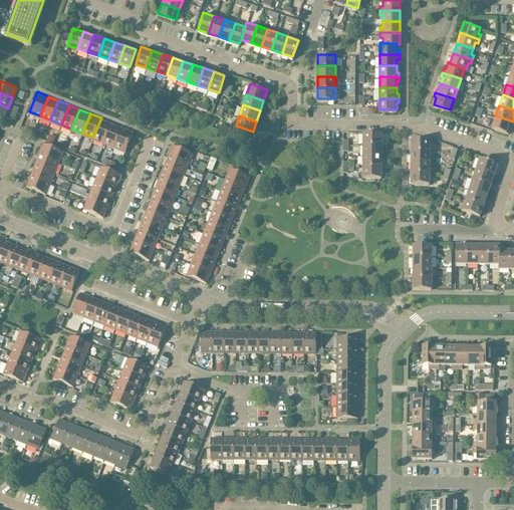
[(513,126),(513,122),(513,121),(495,115),(492,126),(508,132),(510,125),(513,126)]
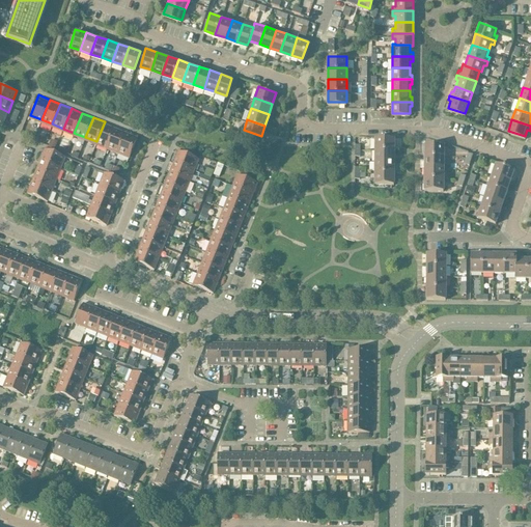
[(107,146),(115,126),(105,121),(96,141),(107,146)]
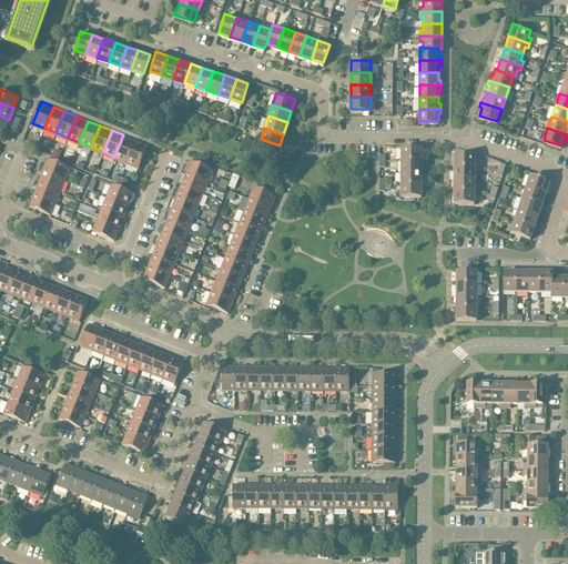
[(127,161),(135,140),(123,134),(114,157),(127,161)]
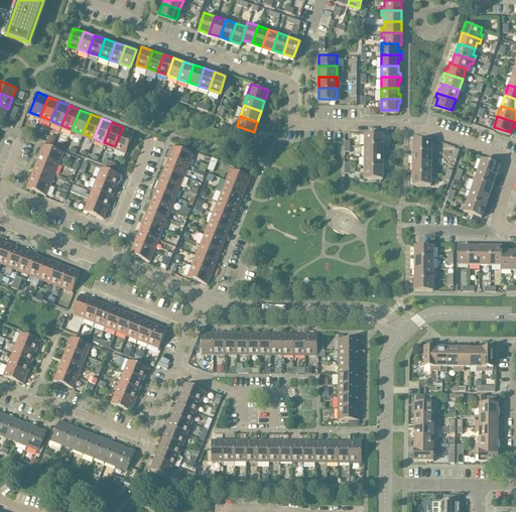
[(126,150),(134,131),(123,127),(115,146),(126,150)]
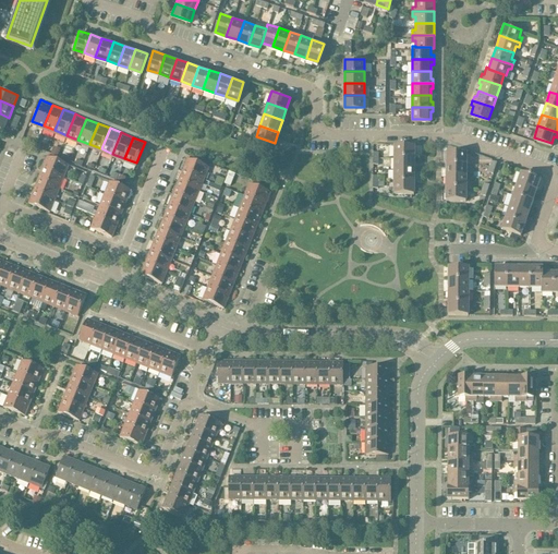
[(414,156),(414,143),(395,143),(395,155),(414,156)]
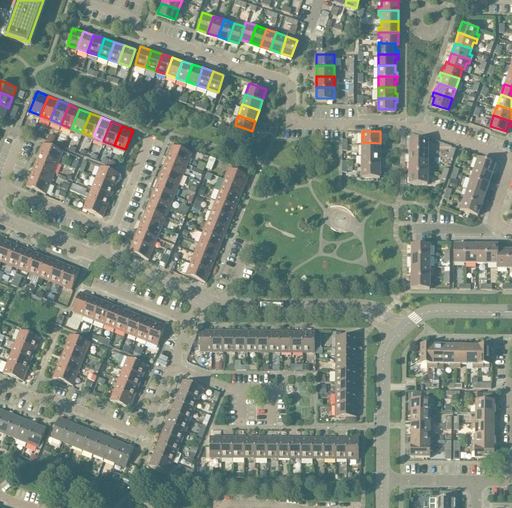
[(427,149),(428,137),(410,137),(410,148),(427,149)]
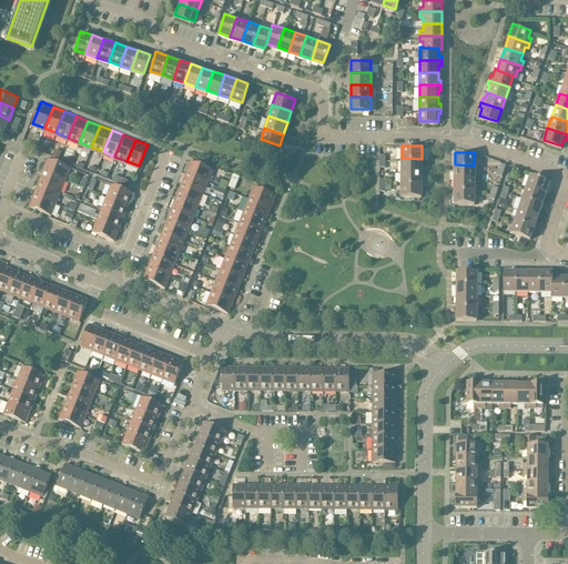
[(66,177),(70,165),(49,157),(43,169),(66,177)]
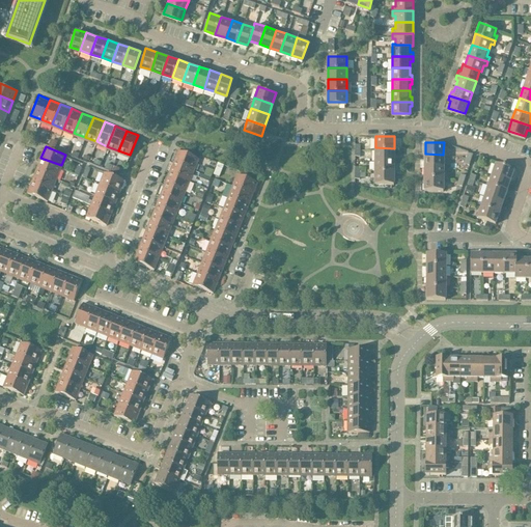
[(394,159),(394,148),(375,147),(375,159),(394,159)]
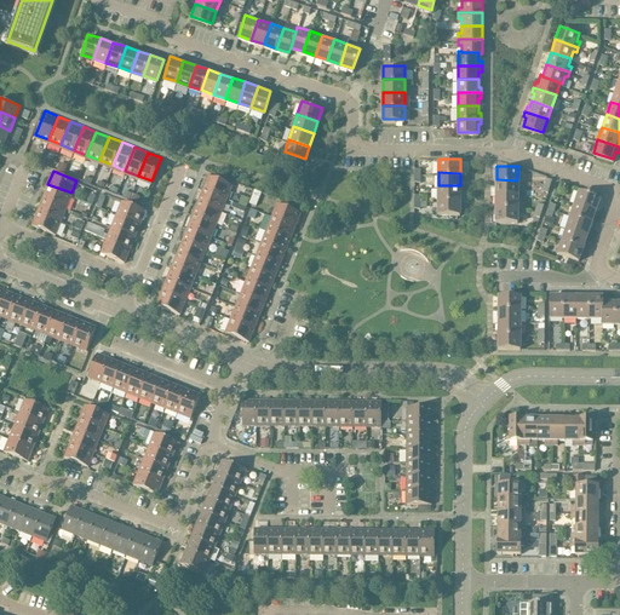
[(227,196),(233,183),(208,173),(204,187),(227,196)]
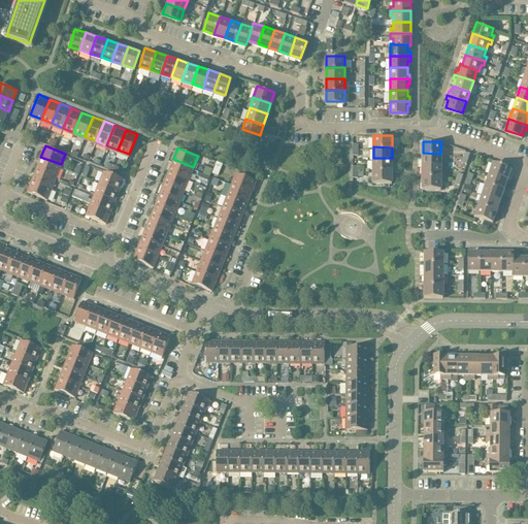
[(440,164),(440,154),(423,153),(422,164),(440,164)]
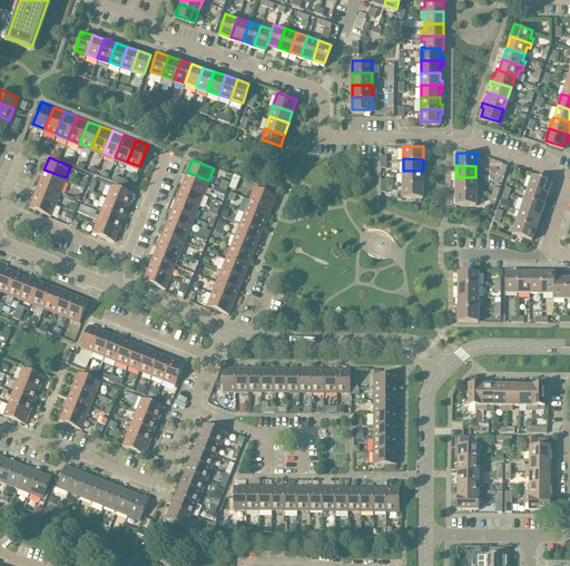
[(61,189),(66,177),(43,169),(39,181),(61,189)]
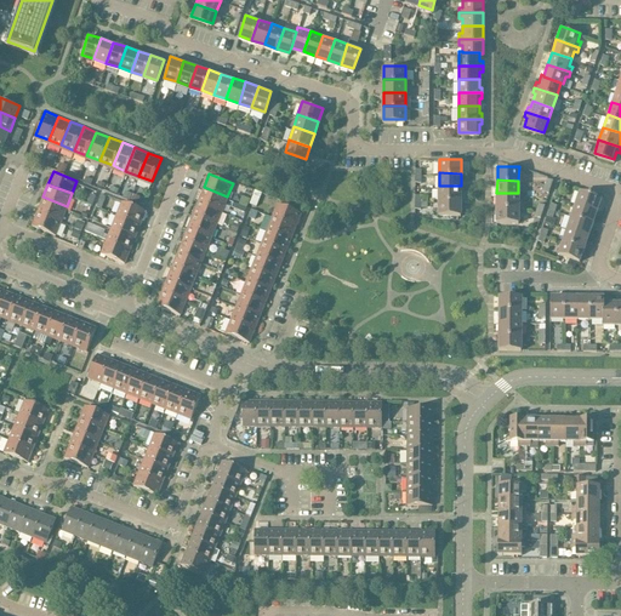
[(460,199),(461,186),(439,186),(439,199),(460,199)]
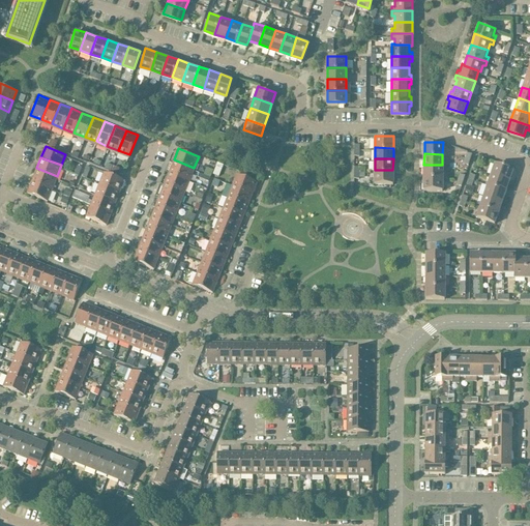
[(189,178),(194,168),(174,159),(169,170),(189,178)]
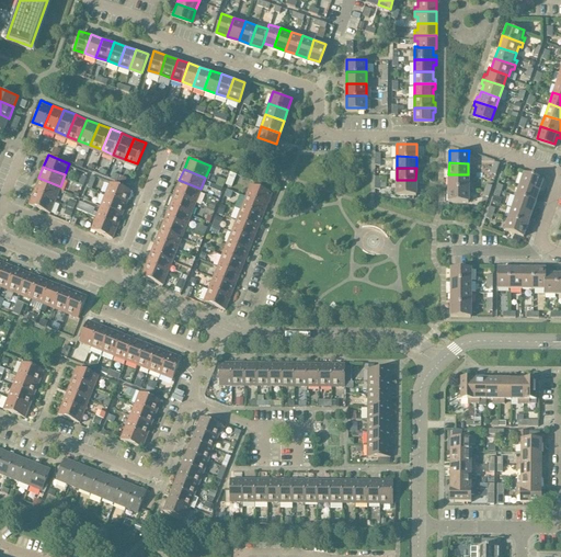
[(539,189),(544,177),(524,171),(521,182),(539,189)]
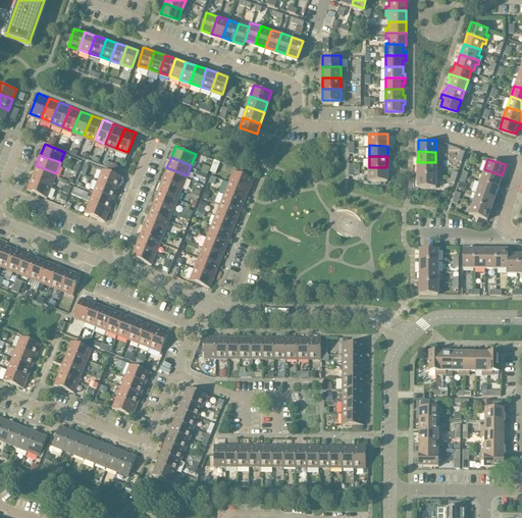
[(435,173),(435,162),(417,162),(417,173),(435,173)]
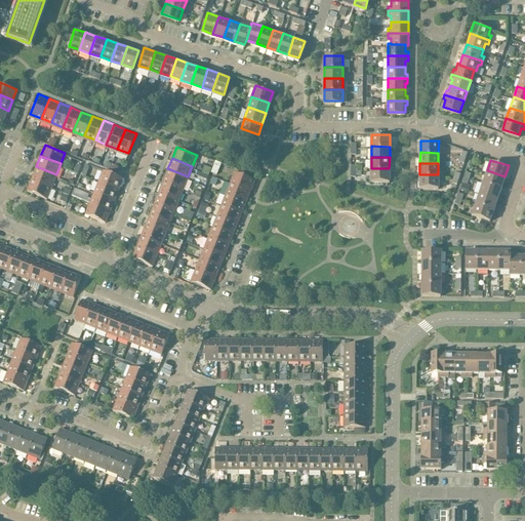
[(51,186),(56,174),(36,166),(32,177),(51,186)]
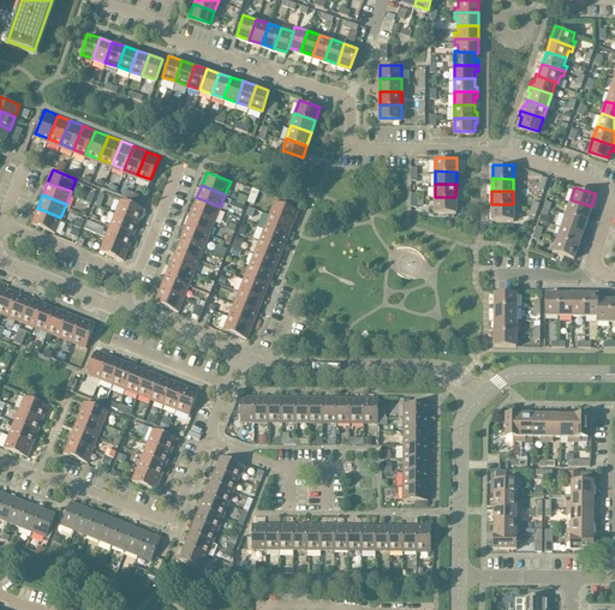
[(138,219),(144,205),(120,197),(115,209),(138,219)]
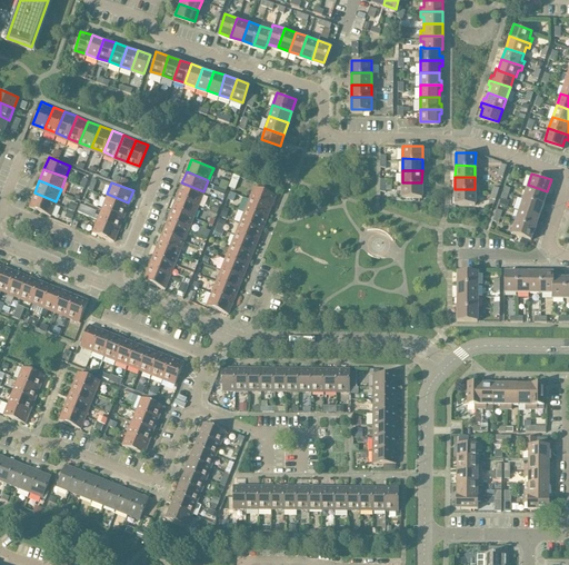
[(199,204),(203,191),(181,182),(177,195),(199,204)]
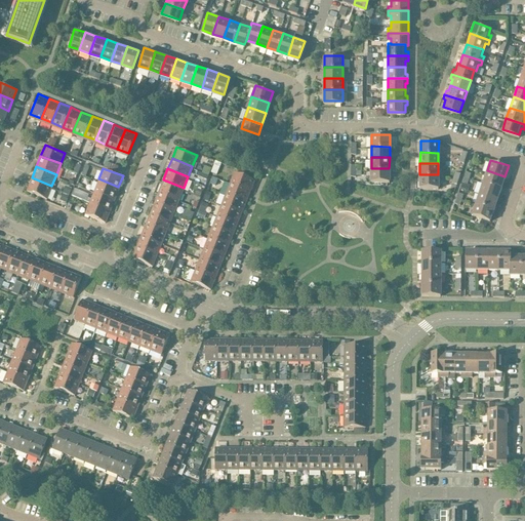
[(389,179),(389,168),(371,168),(371,179),(389,179)]
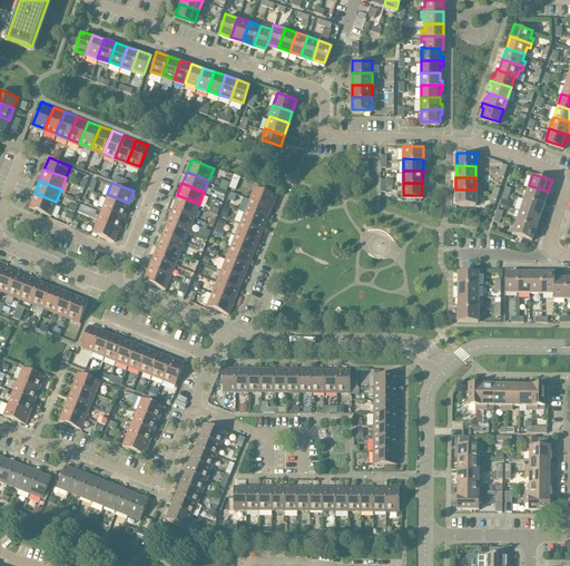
[(272,205),(276,193),(255,185),(249,196),(272,205)]
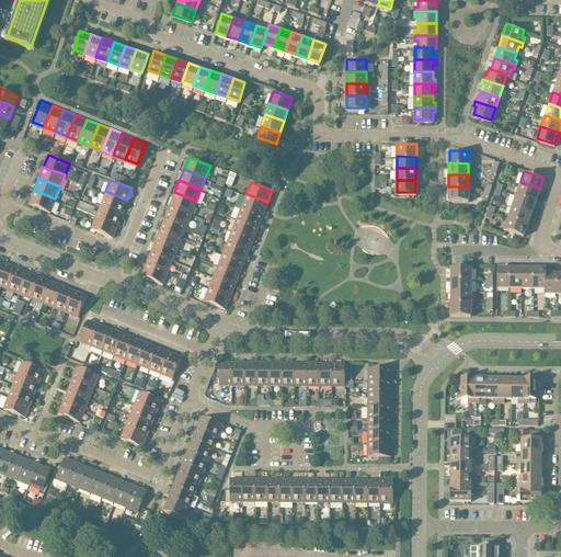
[(535,200),(539,189),(521,182),(516,193),(535,200)]
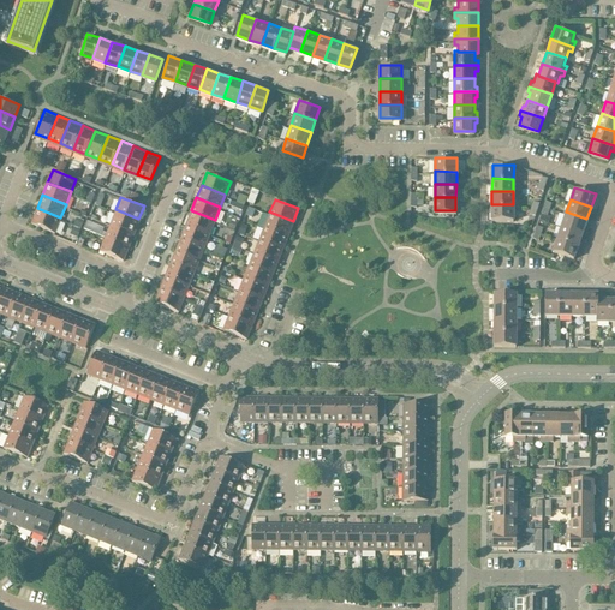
[(513,219),(513,204),(491,204),(491,217),(513,219)]
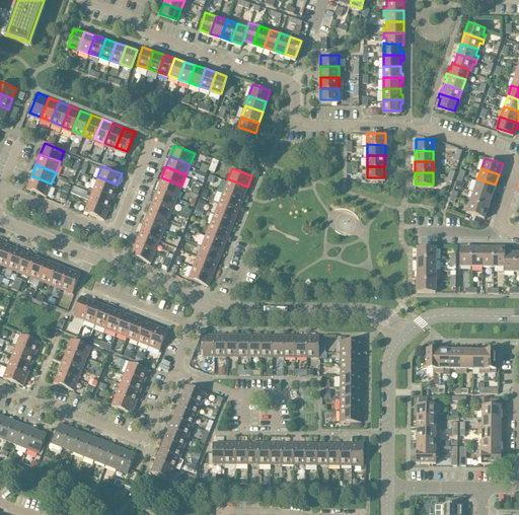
[(47,195),(51,184),(31,175),(26,187),(47,195)]
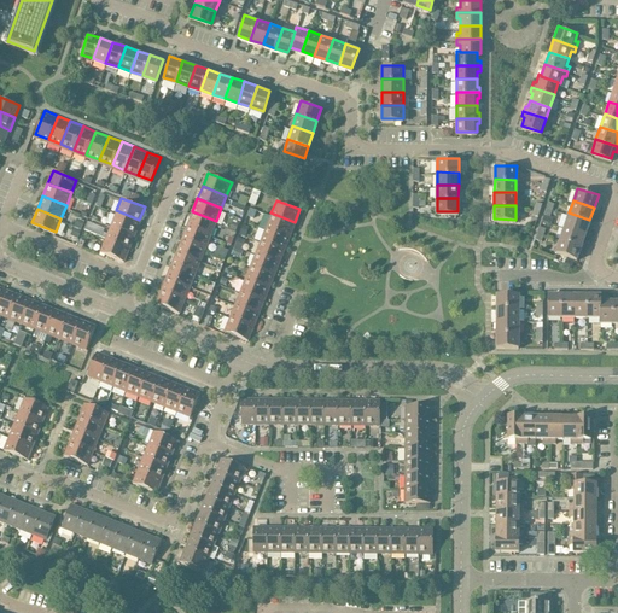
[(134,233),(139,220),(116,210),(111,223),(134,233)]
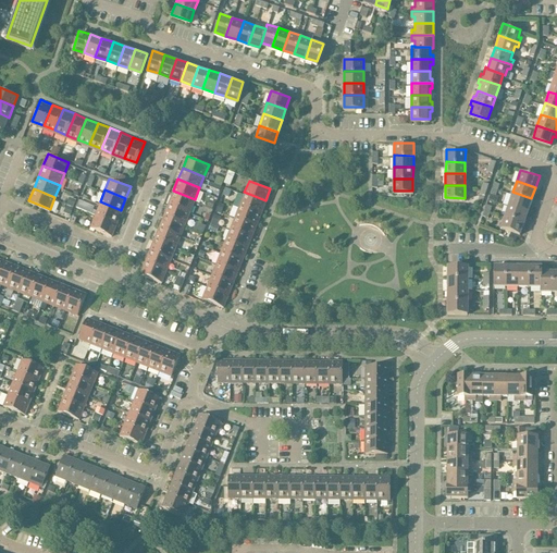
[(190,210),(195,199),(173,191),(169,201),(190,210)]
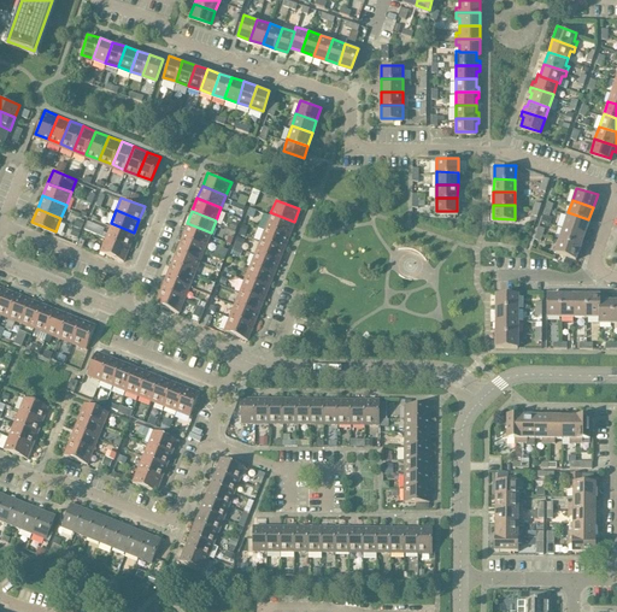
[(288,235),(294,222),(270,212),(265,225),(288,235)]
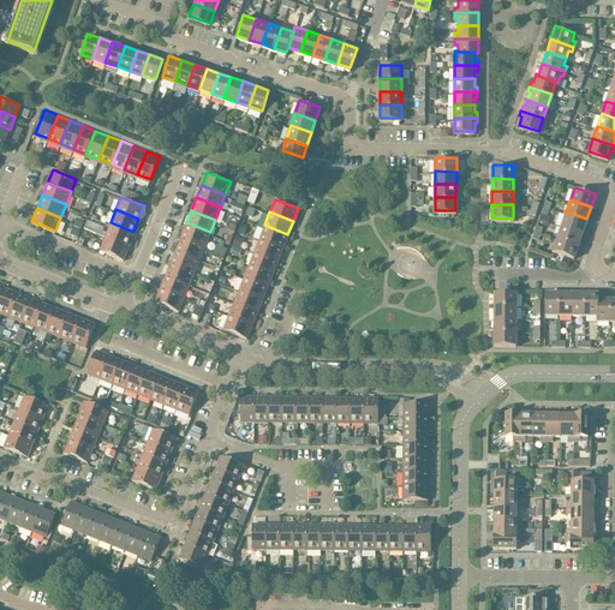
[(583,232),(586,219),(566,211),(562,225),(583,232)]
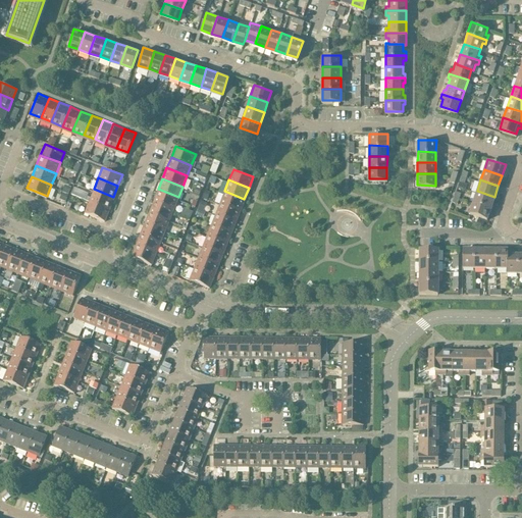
[(65,183),(62,190),(68,192),(71,185),(65,183)]
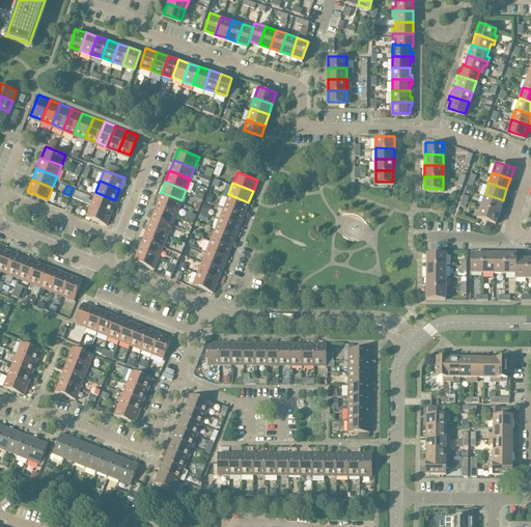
[(111,211),(115,200),(95,192),(91,203),(111,211)]
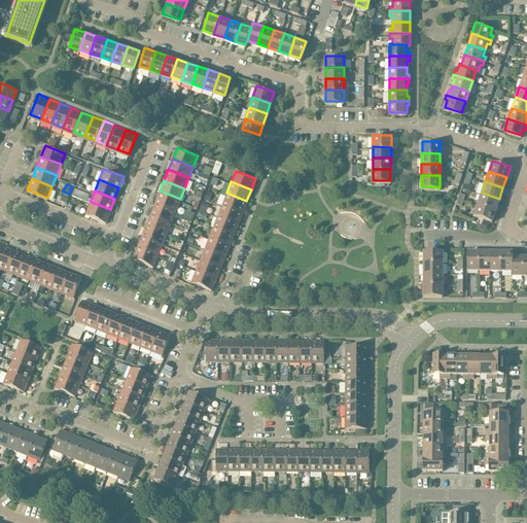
[(175,210),(180,199),(160,190),(155,202),(175,210)]
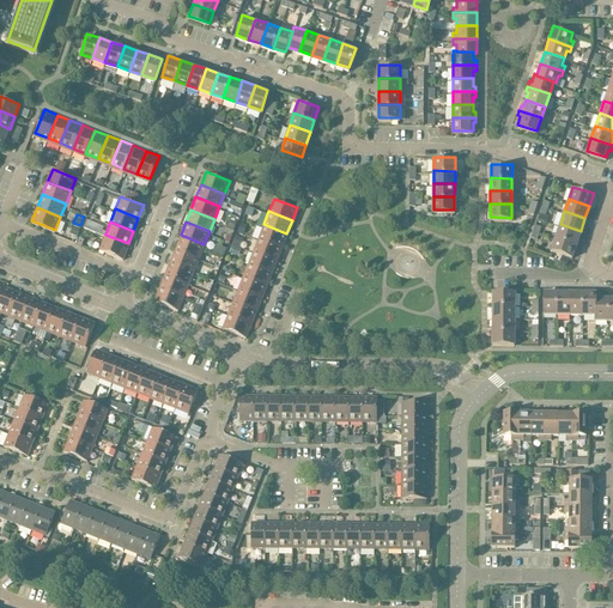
[(73,223),(70,231),(78,233),(80,225),(73,223)]
